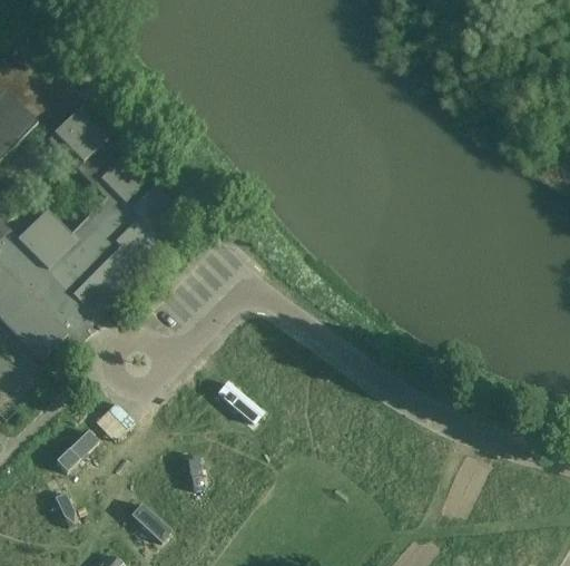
[(65,359),(90,334),(85,328),(95,316),(97,319),(145,270),(140,265),(164,241),(156,232),(179,208),(124,154),(118,159),(100,143),(107,136),(78,108),(47,139),(106,197),(70,233),(47,208),(18,237),(0,220),(0,160),(37,124),(5,90),(0,94),(0,318),(41,359),(53,348),(65,359)]
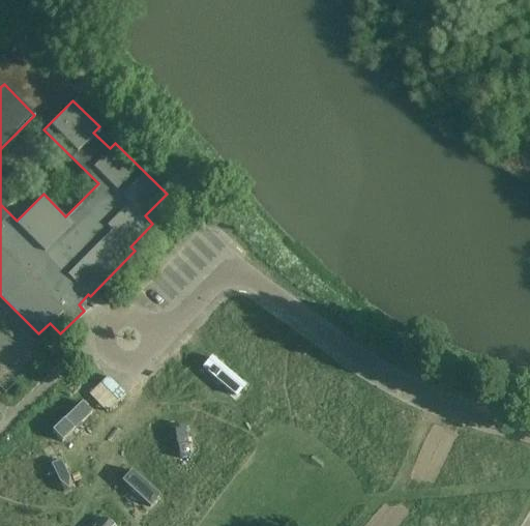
[(212,356),(204,368),(236,393),(245,383),(230,371),(212,356)]
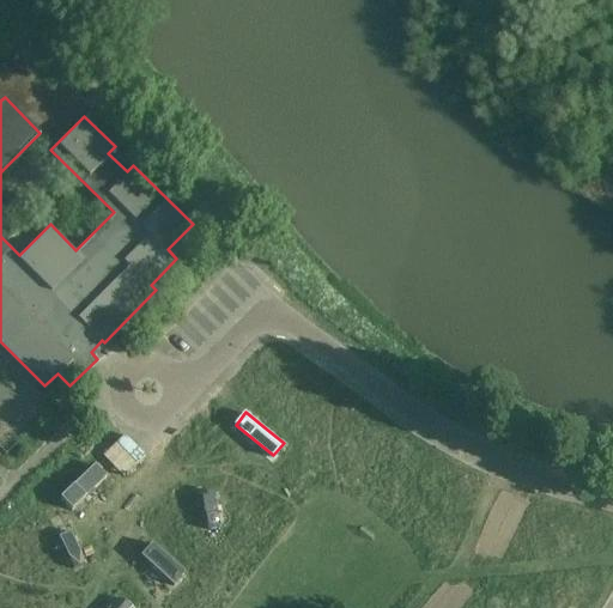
[(125,432),(116,441),(135,461),(145,454),(125,432)]
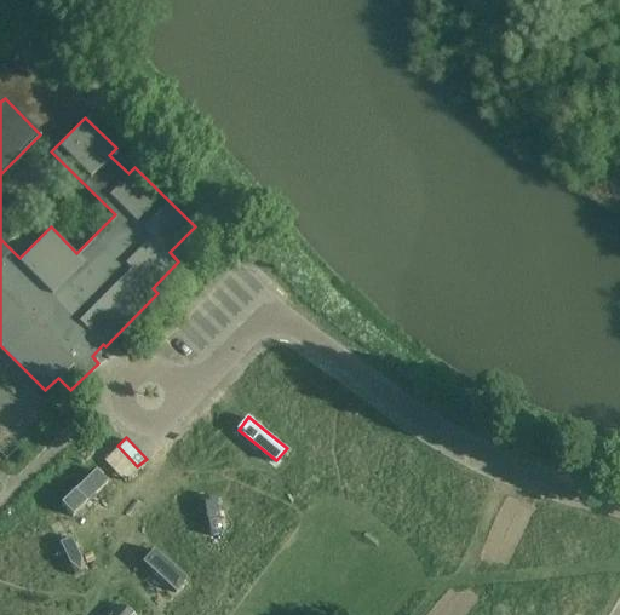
[(137,466),(118,446),(104,457),(125,478),(137,466)]
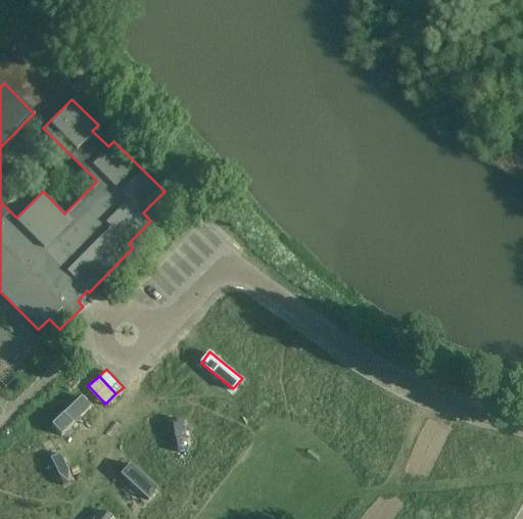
[(77,400),(59,417),(67,426),(86,409),(77,400)]
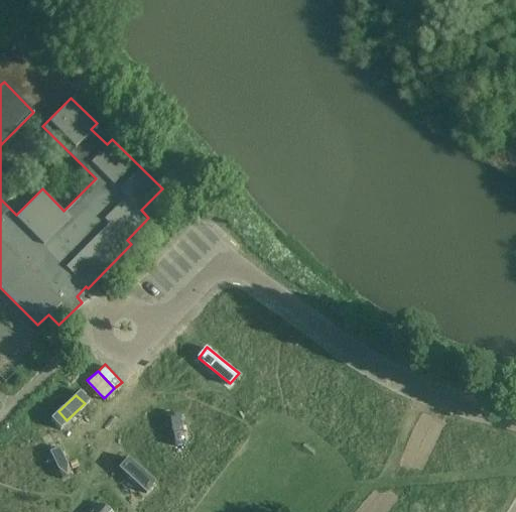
[(52,429),(39,435),(59,480),(73,474),(52,429)]
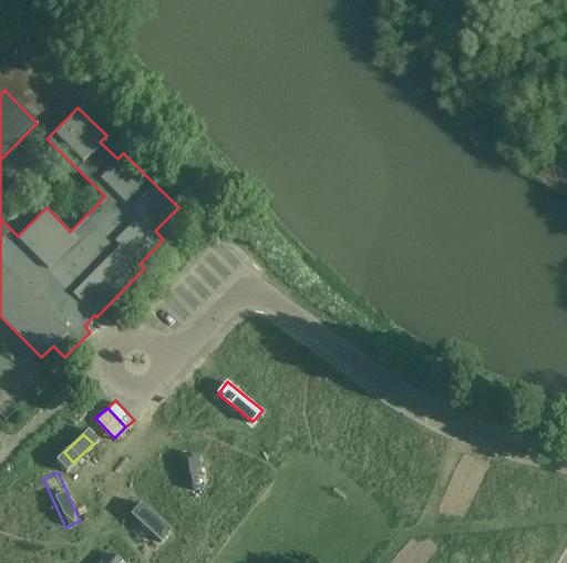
[(141,502),(131,512),(160,540),(169,529),(141,502)]
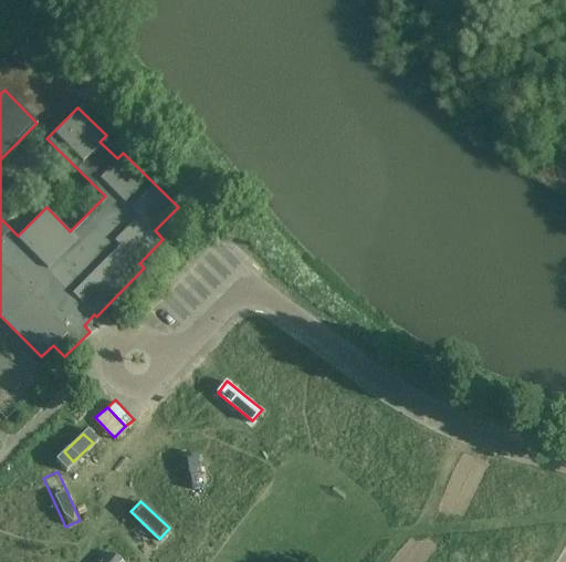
[(112,552),(103,561),(121,561),(122,561),(112,552)]
